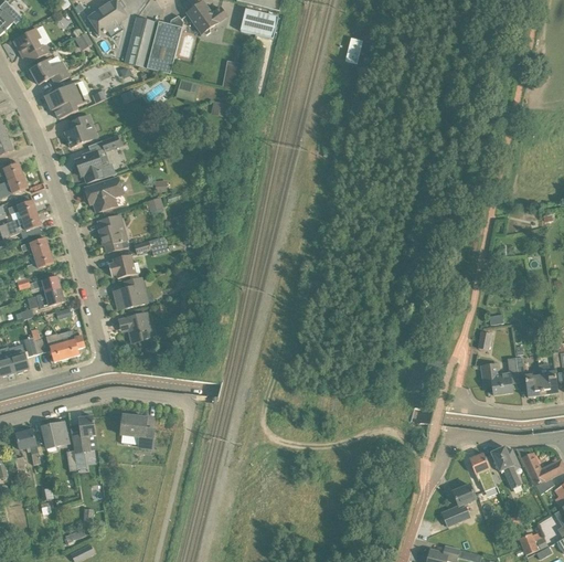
[(4,30),(7,29),(6,28),(12,21),(17,24),(36,3),(33,0),(21,0),(24,3),(17,11),(4,0),(0,3),(0,9),(1,10),(0,11),(0,32),(4,29),(4,30)]
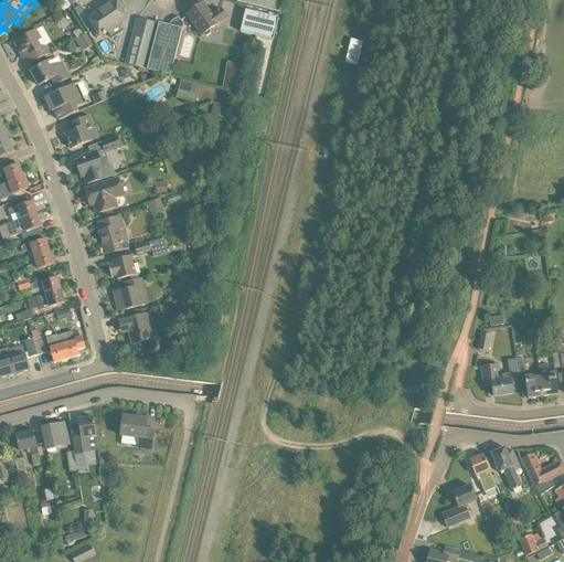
[(87,17),(99,34),(126,16),(116,0),(113,0),(87,17)]
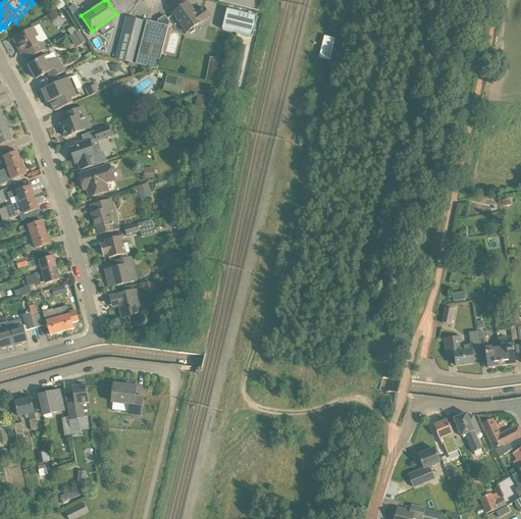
[(226,0),(261,8),(262,0),(226,0)]
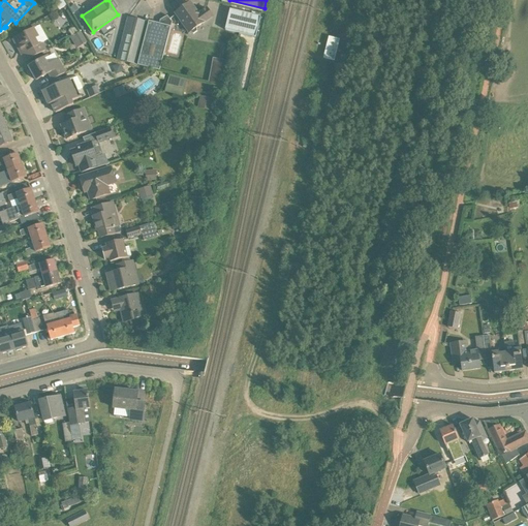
[(189,1),(175,10),(188,30),(189,30),(192,32),(196,29),(195,25),(211,14),(206,6),(197,12),(189,1)]
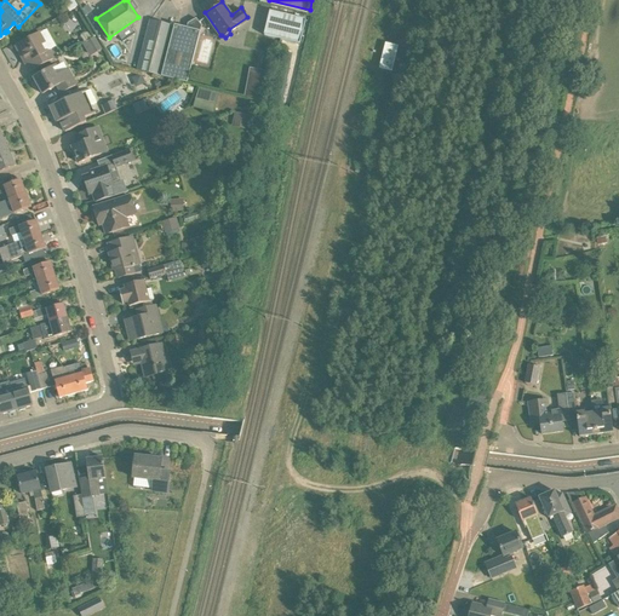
[(304,17),(268,9),(263,33),(298,41),(304,17)]
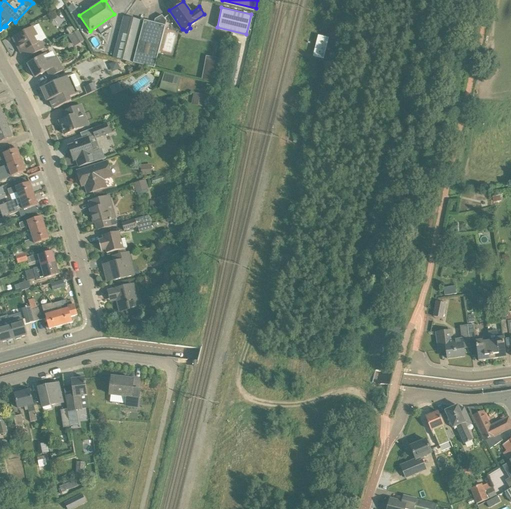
[(132,61),(153,67),(165,19),(161,13),(154,17),(153,21),(143,18),(132,61)]
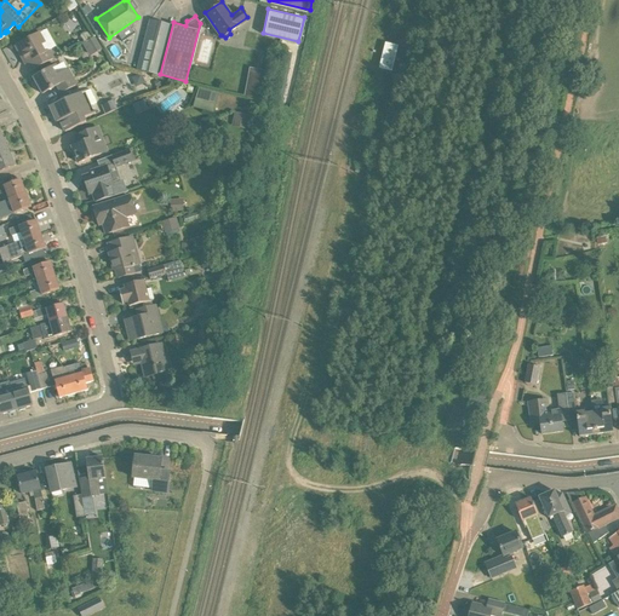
[(172,23),(149,17),(136,68),(159,74),(172,23)]
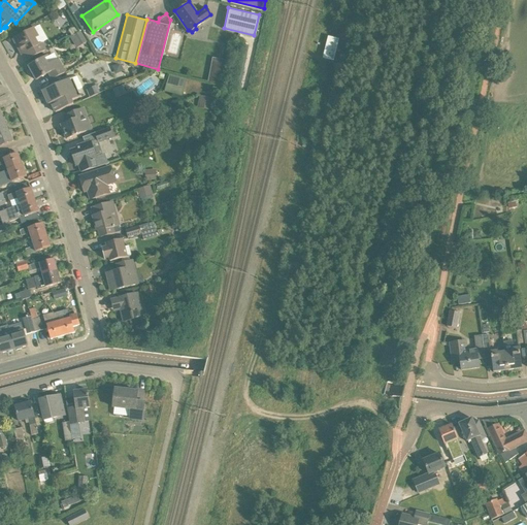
[(71,33),(72,33),(77,30),(74,25),(68,28),(71,33)]
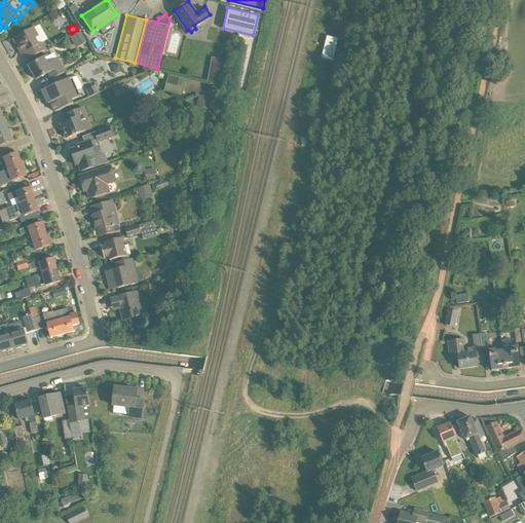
[(28,57),(44,47),(40,40),(36,42),(33,36),(37,34),(32,26),(12,37),(21,51),(24,50),(28,57)]
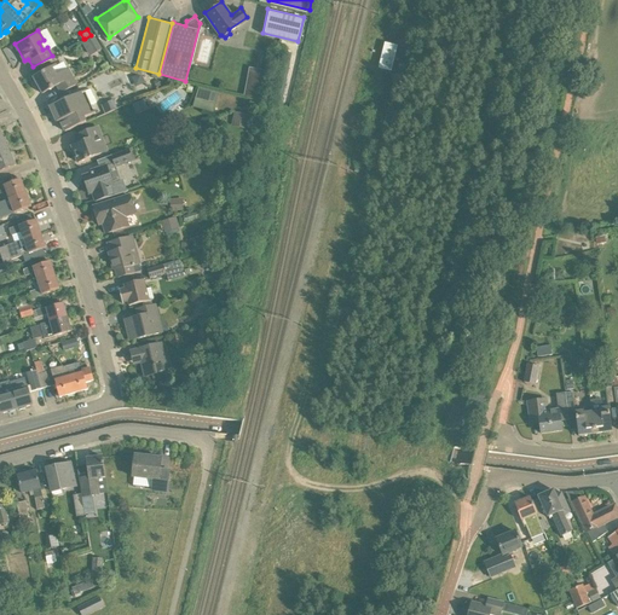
[(91,35),(85,39),(92,51),(100,46),(93,34),(91,35)]
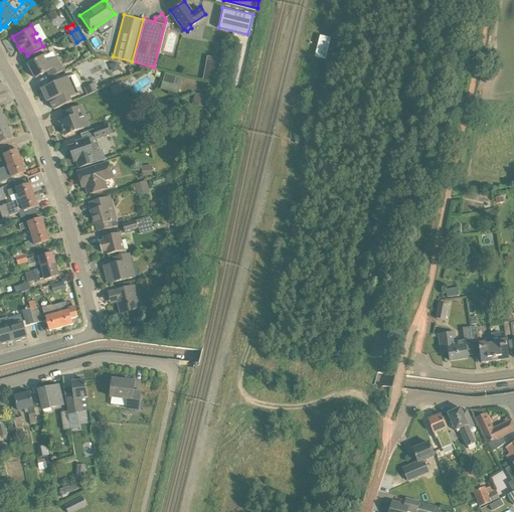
[(317,53),(318,53),(327,55),(332,34),(322,31),(317,53)]
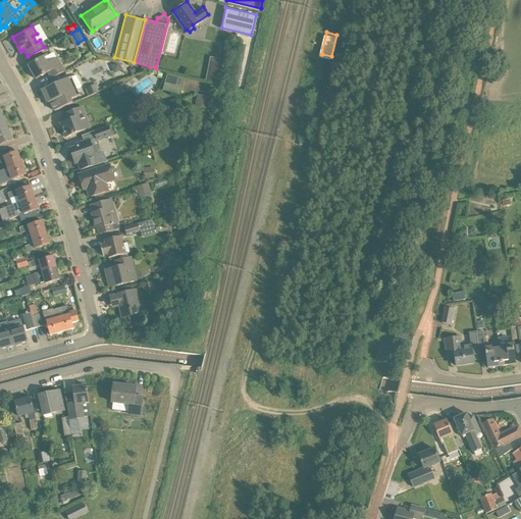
[(28,63),(35,76),(47,69),(51,76),(63,69),(56,56),(50,60),(46,53),(28,63)]
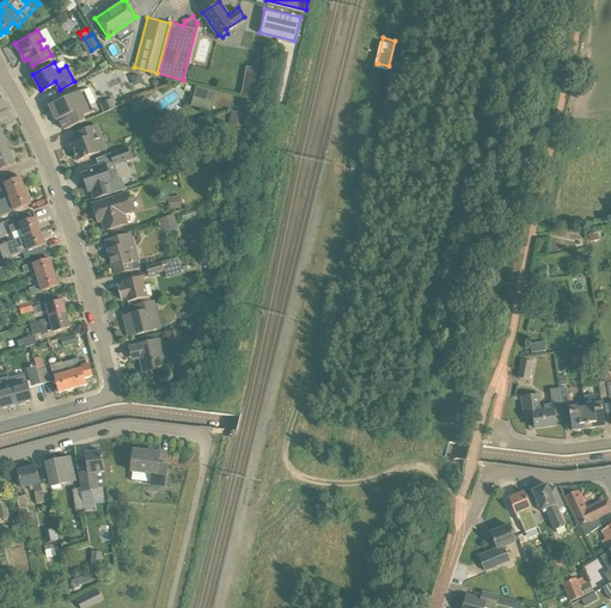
[(240,94),(256,97),(260,81),(243,79),(240,94)]
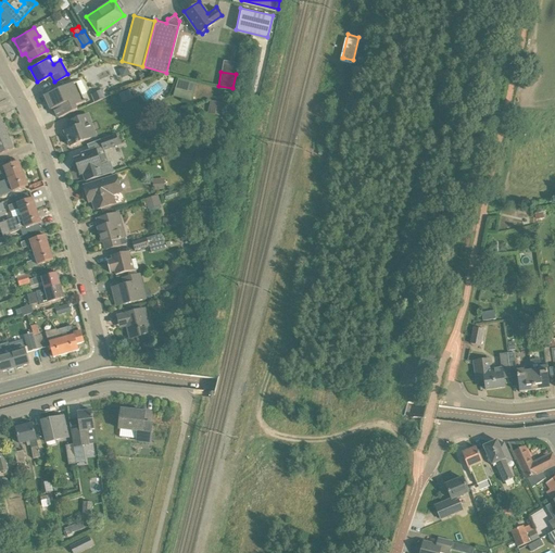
[(133,87),(137,93),(140,90),(146,99),(168,84),(161,74),(147,84),(143,79),(133,87)]
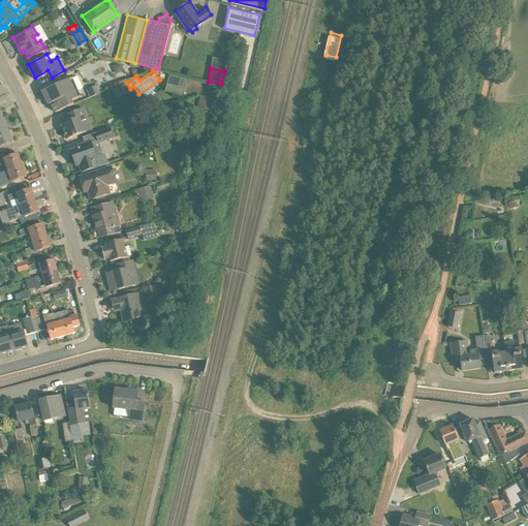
[(182,87),(185,76),(173,72),(167,71),(164,83),(182,87)]
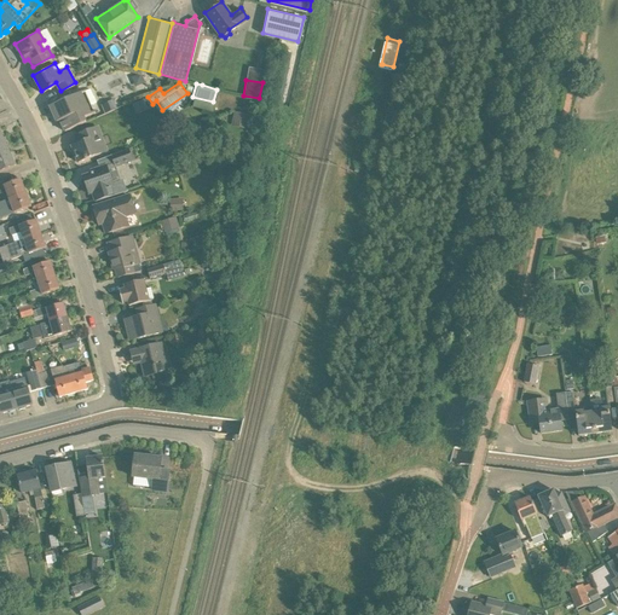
[(84,88),(48,104),(56,120),(59,119),(64,128),(85,120),(82,115),(93,110),(90,103),(96,100),(90,86),(84,88)]
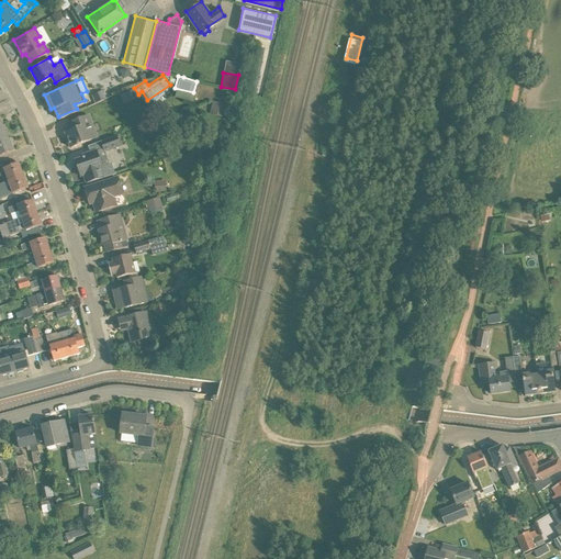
[(101,88),(91,93),(94,101),(105,97),(101,88)]
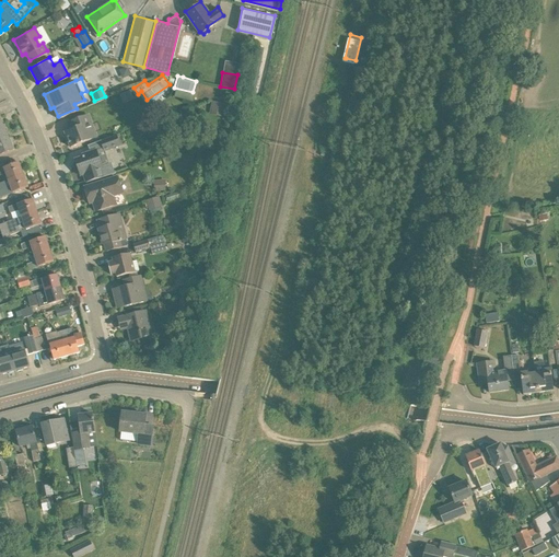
[(223,115),(226,102),(211,99),(209,112),(223,115)]
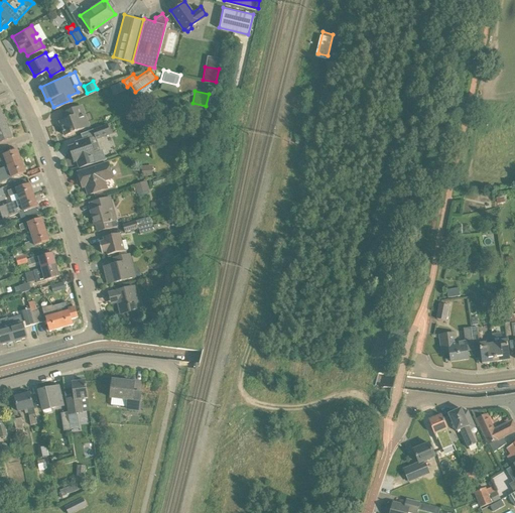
[(58,119),(65,133),(83,126),(80,118),(85,116),(80,104),(61,111),(65,117),(58,119)]
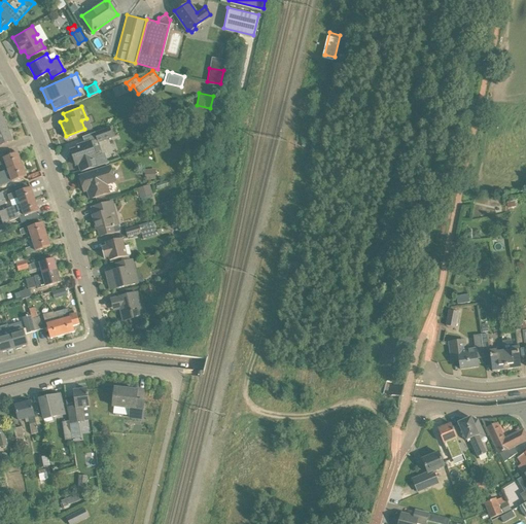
[(109,125),(95,130),(98,140),(112,135),(109,125)]
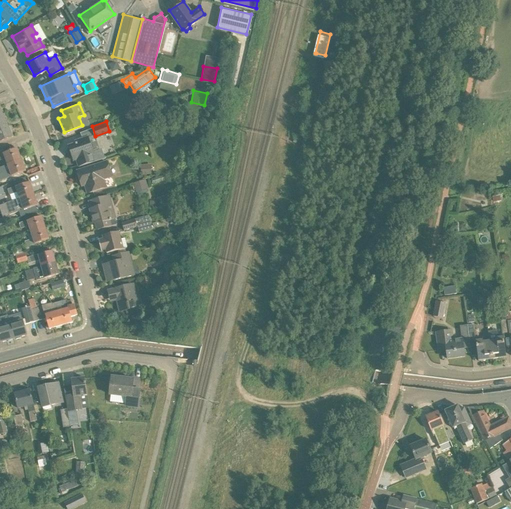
[(0,140),(11,135),(6,123),(0,126),(0,140)]
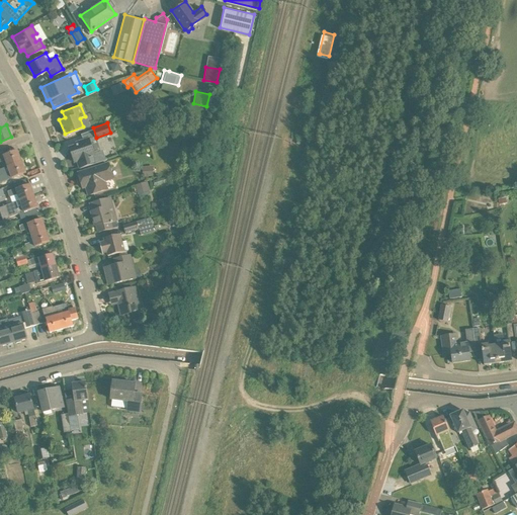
[(93,151),(91,148),(87,137),(76,141),(76,143),(69,146),(74,160),(77,159),(79,167),(106,158),(105,157),(105,158),(102,148),(93,151)]
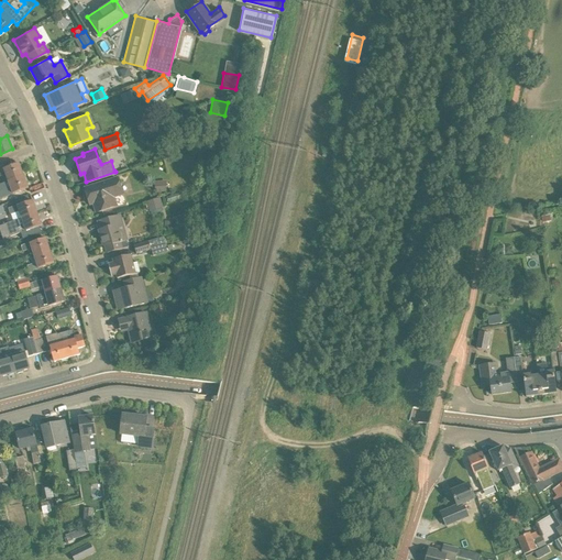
[(22,174),(18,161),(2,166),(0,167),(0,175),(4,173),(7,179),(22,174)]
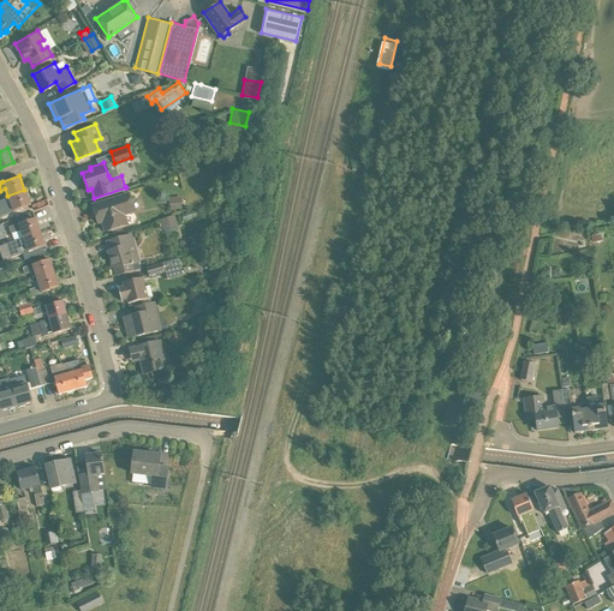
[(29,203),(24,190),(7,196),(10,203),(0,207),(3,213),(12,209),(29,203)]
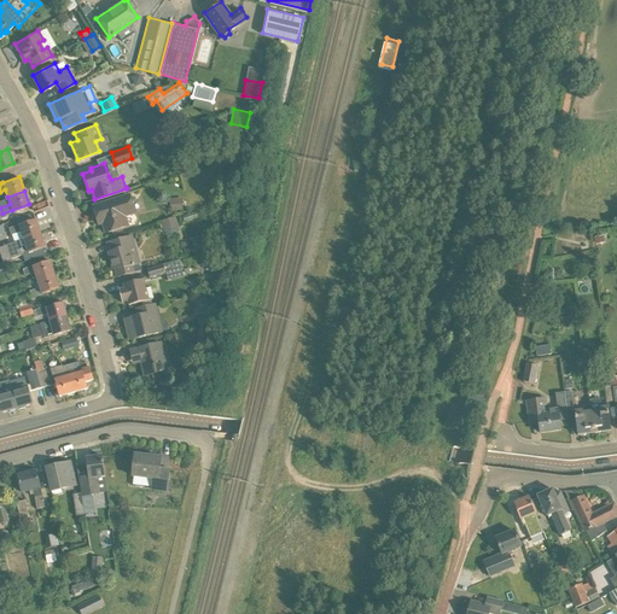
[(133,210),(134,210),(128,192),(92,204),(98,221),(102,220),(105,231),(127,223),(122,209),(132,206),(133,210)]
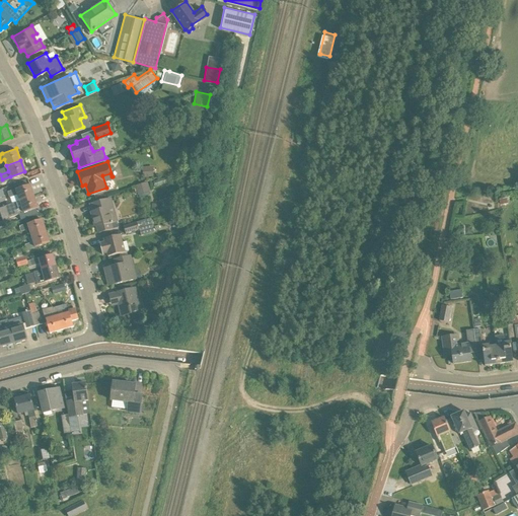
[(152,164),(143,165),(144,174),(153,173),(152,164)]
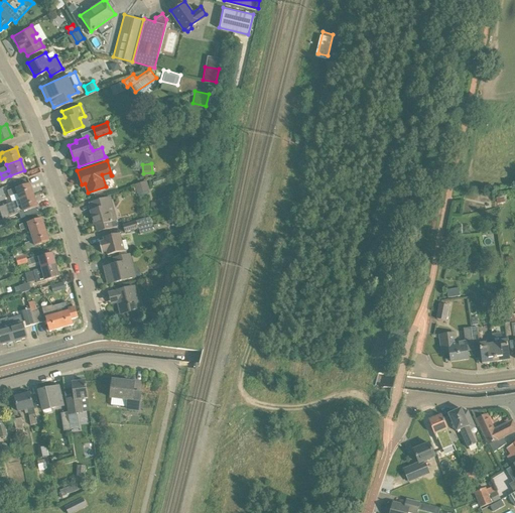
[(136,191),(148,187),(145,178),(133,182),(136,191)]
